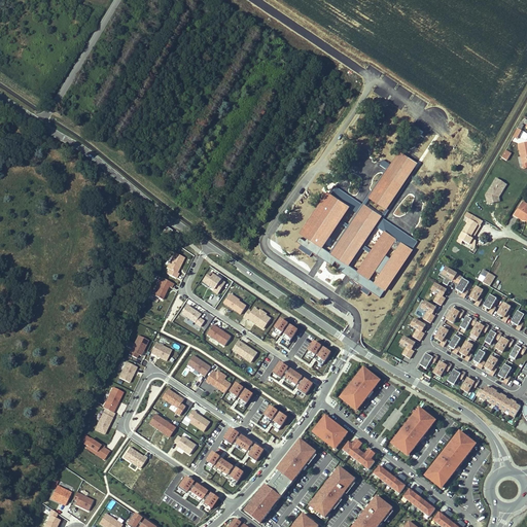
[(513,137),(518,139),(522,130),(517,128),(513,137)]
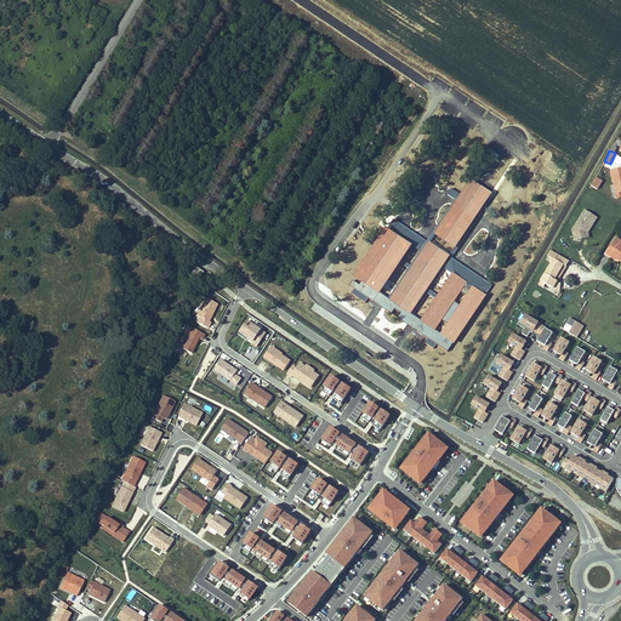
[(597,177),(591,186),(597,189),(603,181),(597,177)]
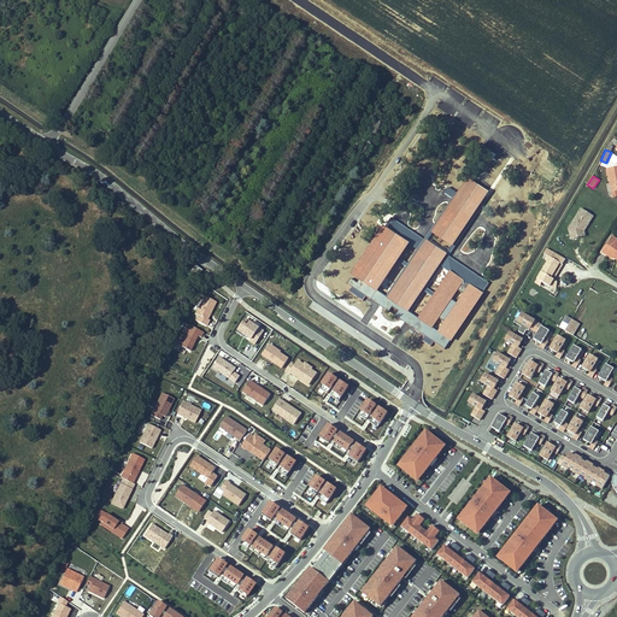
[(616,191),(611,192),(610,183),(606,184),(609,195),(612,198),(616,195),(616,191)]
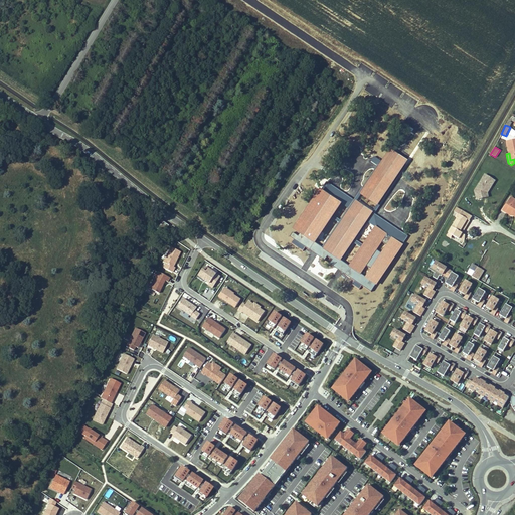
[(484,174),(475,191),(477,199),(483,197),(481,192),(482,190),(487,192),(489,189),(488,186),(490,183),(491,184),(494,180),(484,174)]
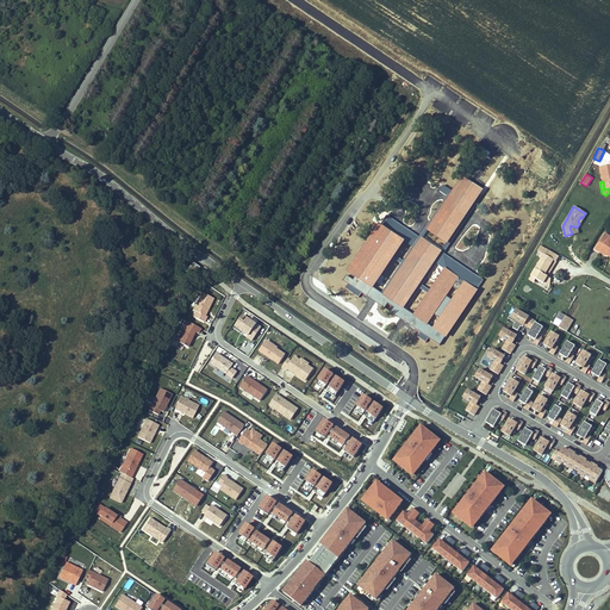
[(609,236),(605,234),(596,248),(601,250),(599,250),(605,254),(608,251),(609,253),(609,254),(609,256),(609,243),(607,241),(608,240),(609,236)]
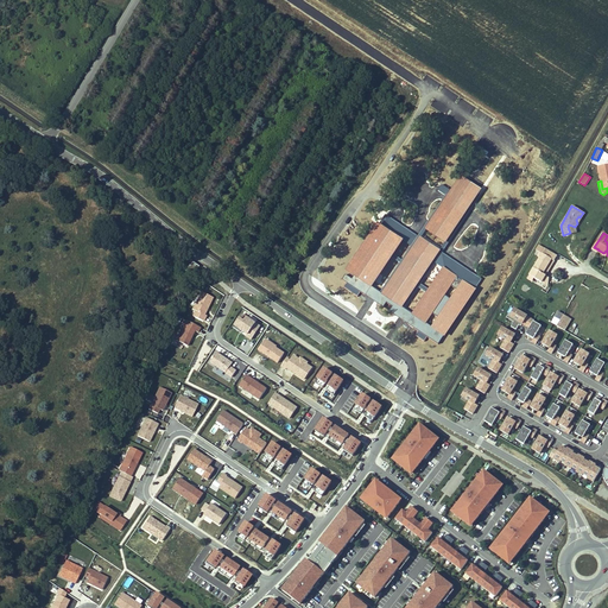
[(545,248),(530,276),(542,283),(545,276),(543,274),(551,259),(555,261),(557,255),(545,248)]
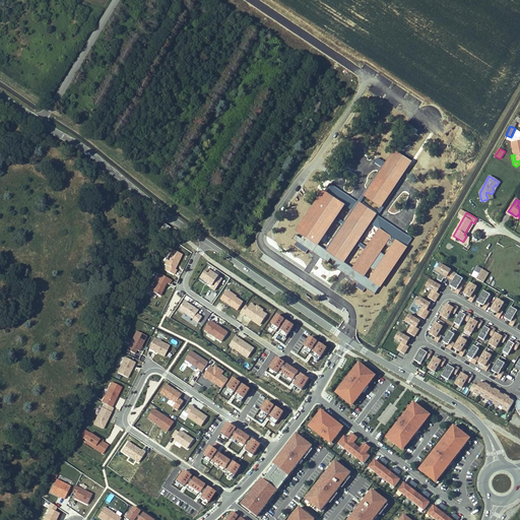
[(170,228),(159,220),(153,229),(165,236),(170,228)]
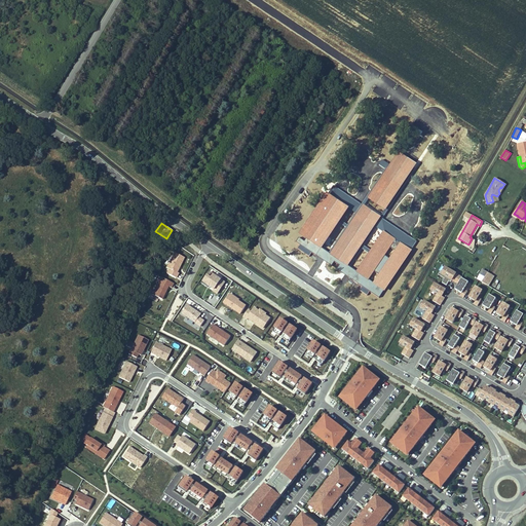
[(480,226),(477,224),(470,237),(472,238),(480,226)]
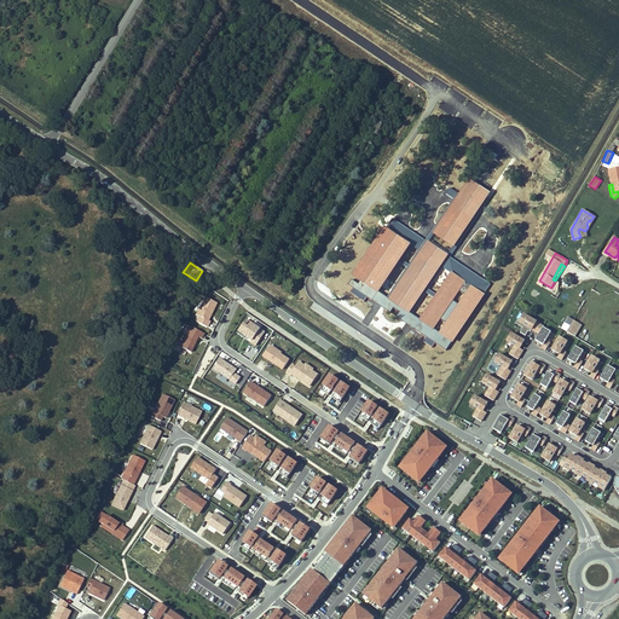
[(196,322),(207,328),(210,322),(208,320),(217,302),(204,298),(196,316),(198,317),(196,322)]
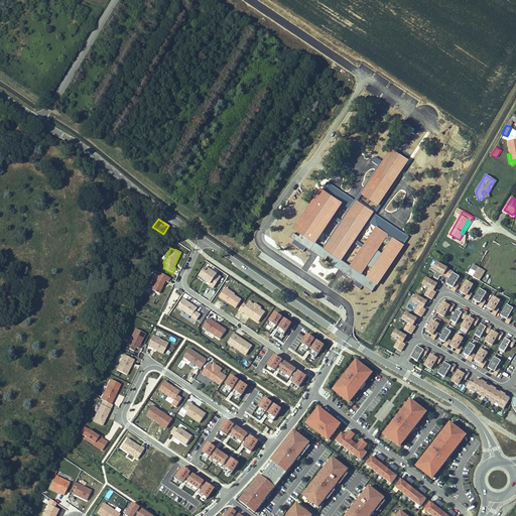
[(435,261),(431,268),(436,271),(433,278),(437,280),(441,274),(449,278),(453,273),(454,272),(435,261)]
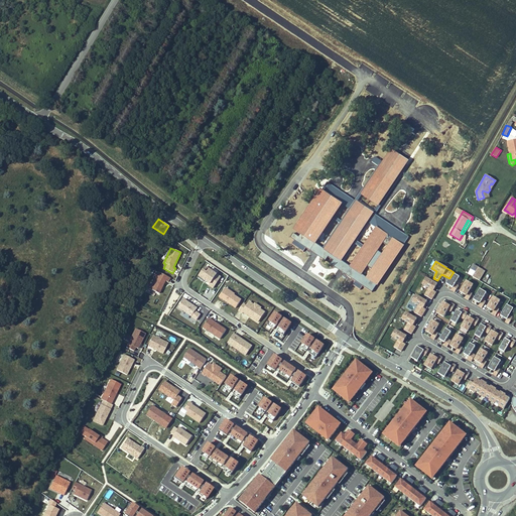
[(478,268),(473,277),(479,280),(484,272),(478,268)]
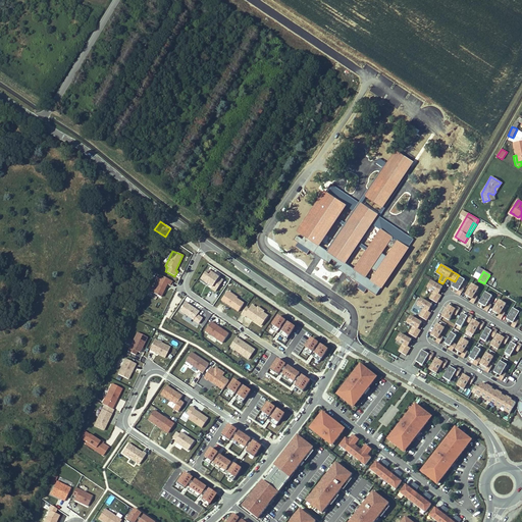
[(211,290),(216,293),(223,281),(212,273),(209,276),(206,274),(200,281),(204,284),(206,283),(208,284),(212,288),(211,290)]
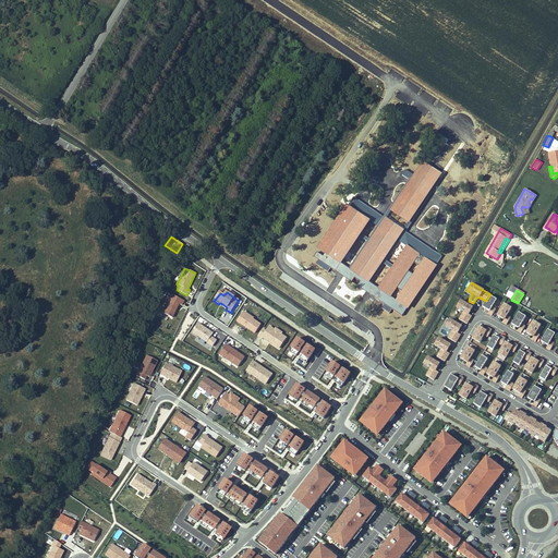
[(183,301),(170,294),(161,313),(171,318),(178,304),(181,305),(183,301)]
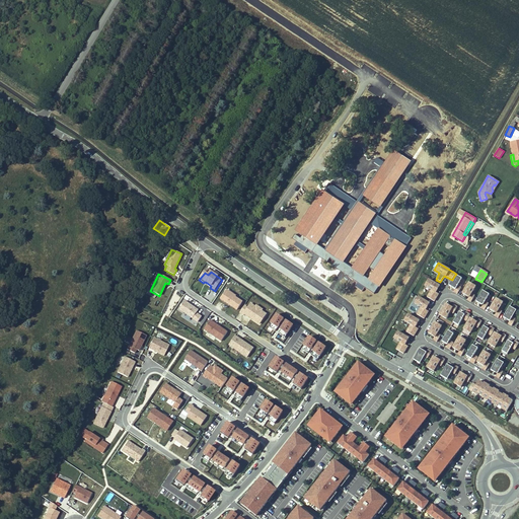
[(461,278),(455,275),(452,280),(449,285),(455,289),(453,292),(457,294),(460,288),(457,286),(461,278)]
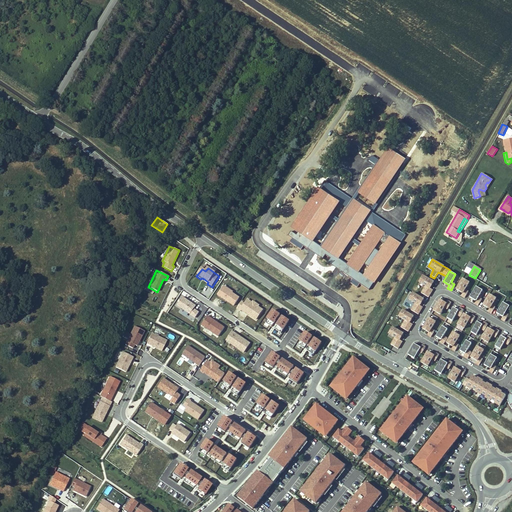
[(430,289),(433,282),(422,276),(419,283),(425,286),(421,293),(428,297),(432,290),(430,289)]
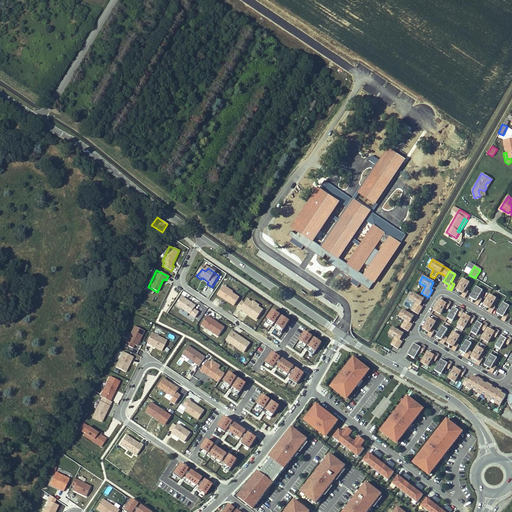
[(469,282),(462,278),(456,289),(462,293),(461,296),(464,298),(468,292),(465,290),(469,282)]
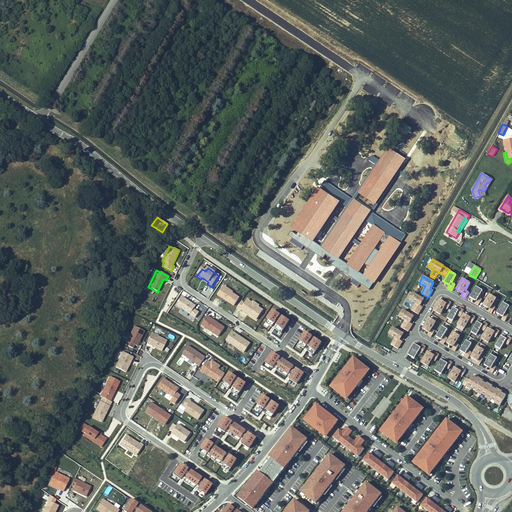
[(224,285),(222,287),(232,294),(232,293),(233,292),(224,285)]
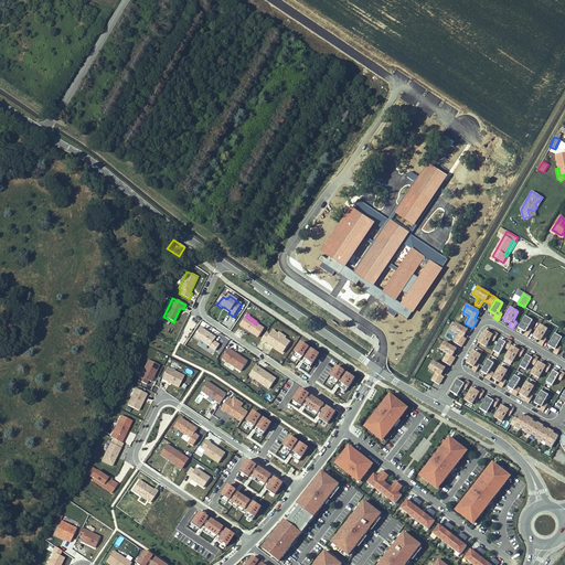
[(532,320),(525,316),(519,328),(525,332),(523,336),(526,338),(531,330),(528,329),(532,320)]
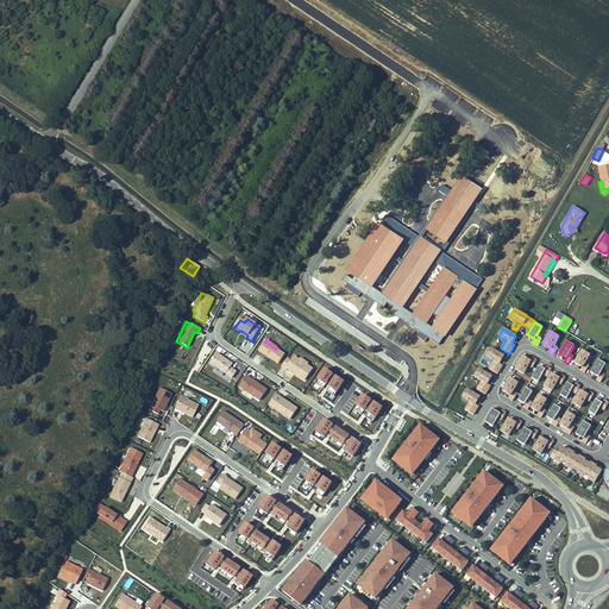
[(258,351),(278,364),(286,355),(276,349),(276,350),(264,341),(258,351)]
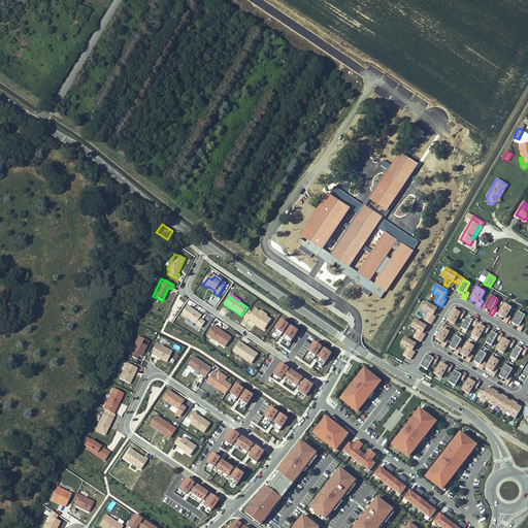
[(433,316),(436,309),(425,302),(422,309),(428,314),(424,321),(431,325),(435,317),(433,316)]
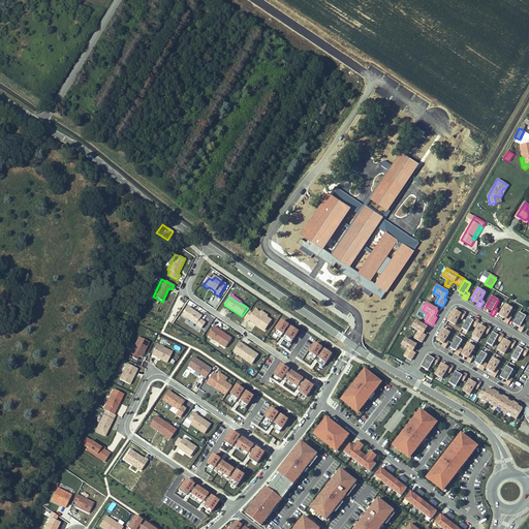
[(512,308),(505,304),(499,315),(505,319),(503,322),(507,324),(511,317),(507,315),(512,308)]
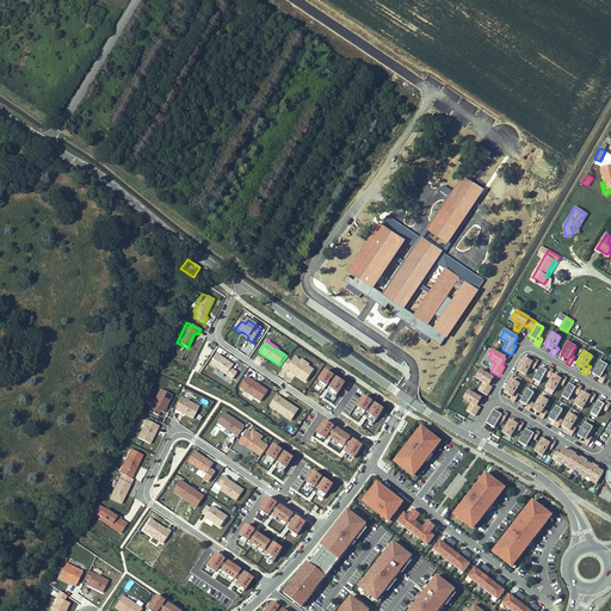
[(234,365),(217,355),(211,365),(227,376),(234,365)]
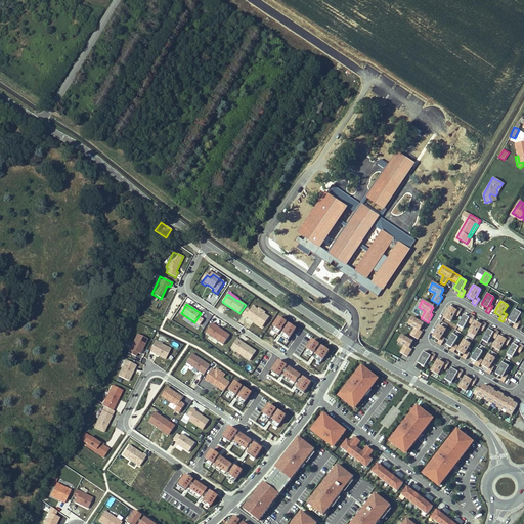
[(247,308),(242,315),(262,330),(271,317),(254,306),(251,310),(247,308)]
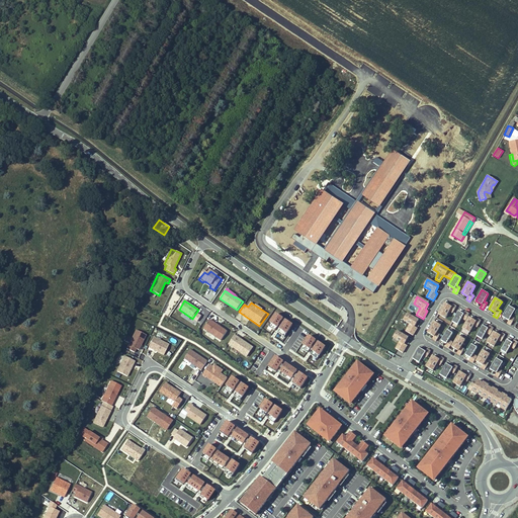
[(451,308),(444,304),(438,315),(445,319),(449,312),(452,313),(456,307),(452,305),(451,308)]
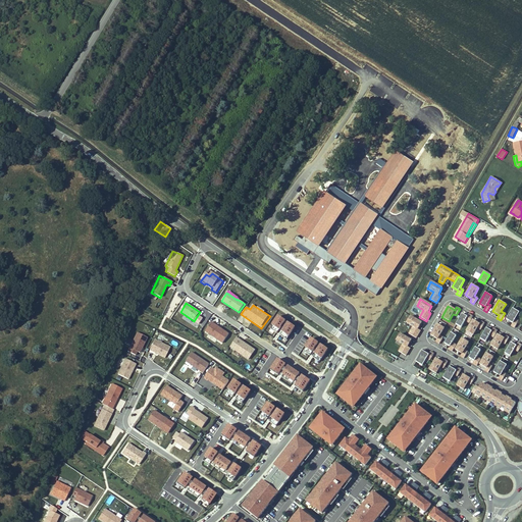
[(519,312),(513,308),(506,319),(513,322),(511,326),(514,328),(518,321),(515,319),(519,312)]
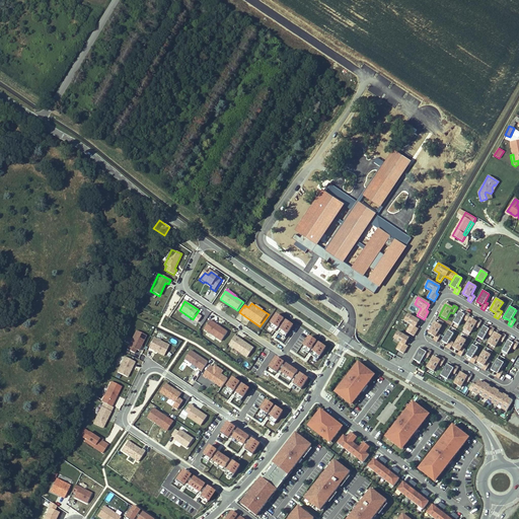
[(465,320),(469,314),(465,312),(464,315),(459,312),(452,323),(458,326),(462,319),(465,320)]
